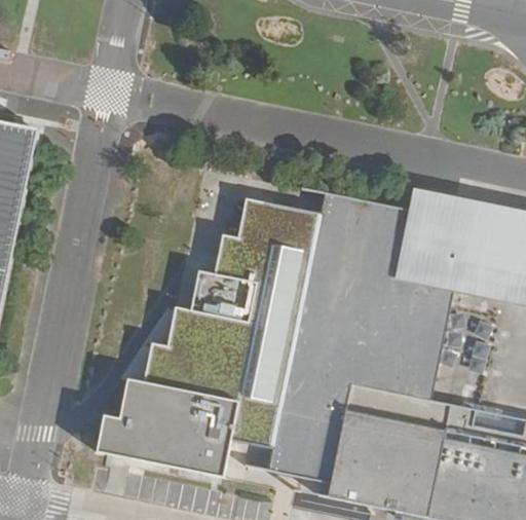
[(0,314),(34,146),(17,122),(0,118),(0,314)]
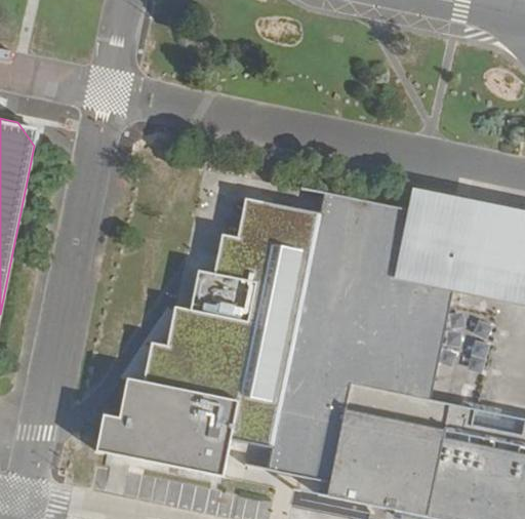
[(524,210),(412,188),(407,208),(370,384),(524,415),(524,210)]
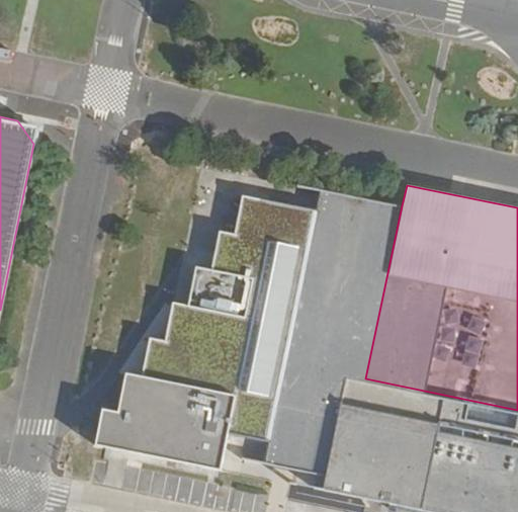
[(345,374),(365,378),(402,205),(319,188),(315,209),(267,437),(262,459),(324,472),(345,374)]
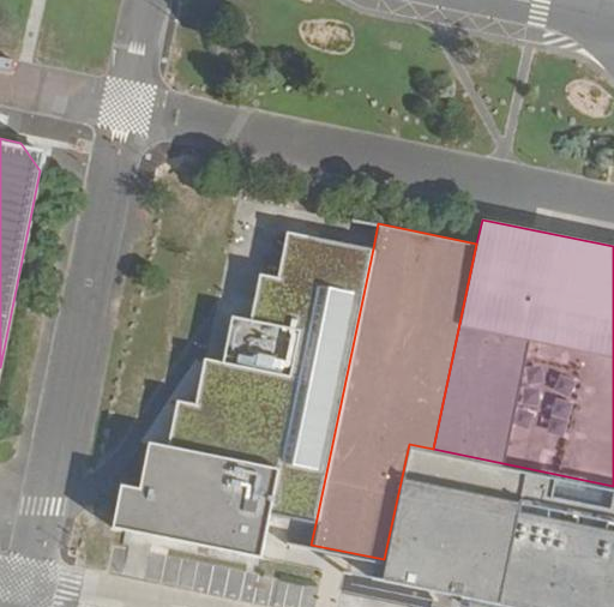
[(317,518),(373,248),(287,230),(277,276),(259,272),(250,318),(232,314),(222,360),(204,356),(194,403),(176,398),(167,444),(148,440),(138,488),(120,485),(112,526),(259,556),(270,509),(317,518)]
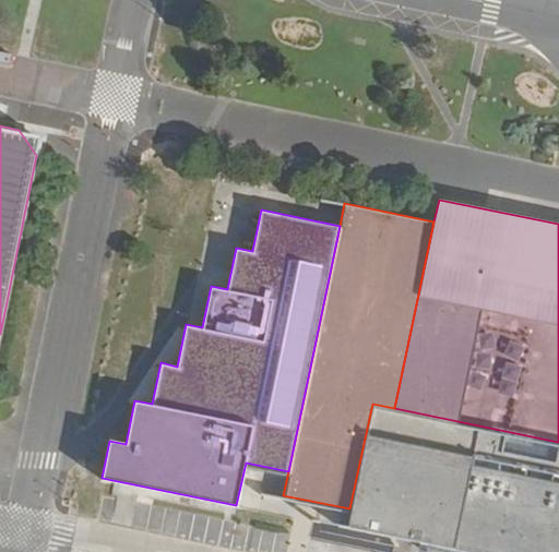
[(485,551),(558,551),(558,442),(394,408),(372,404),(349,508),(347,524),(485,551)]
